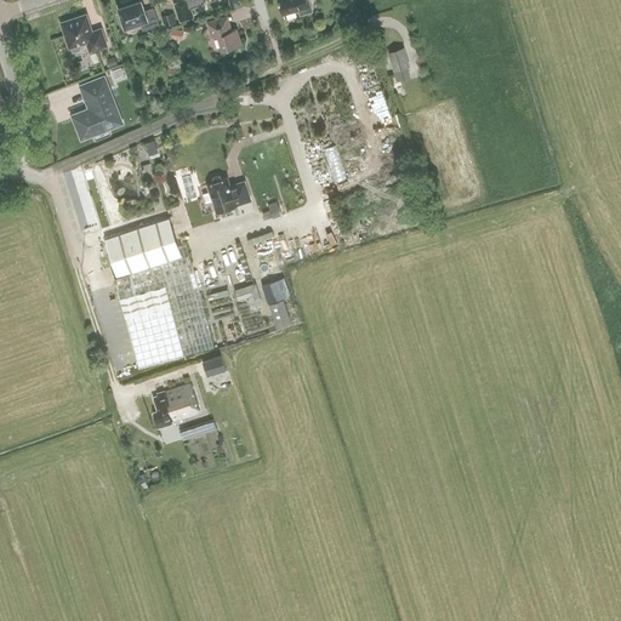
[(124,27),(125,28),(140,22),(143,30),(159,24),(153,9),(144,11),(141,0),(135,3),(132,0),(131,0),(121,4),(123,6),(118,9),(120,16),(118,17),(121,27),(124,27)]
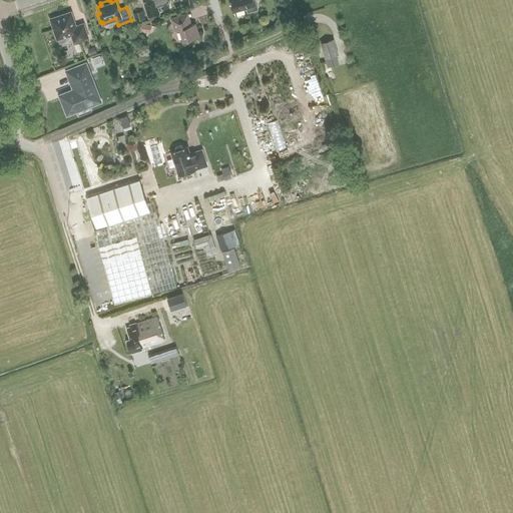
[(151,0),(143,3),(148,19),(160,14),(158,8),(167,5),(169,0),(168,0),(151,0)]
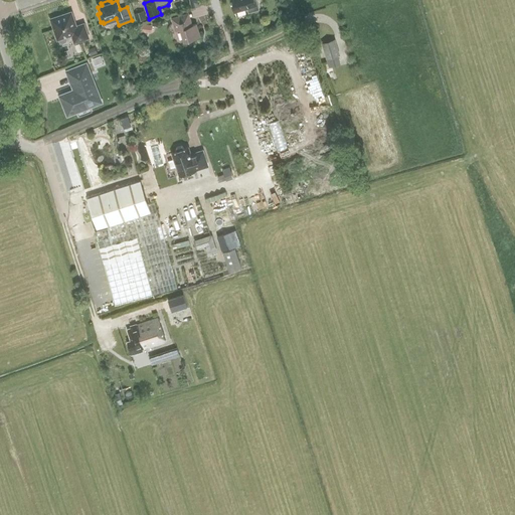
[(230,0),(234,12),(247,9),(248,13),(260,10),(255,0),(230,0)]
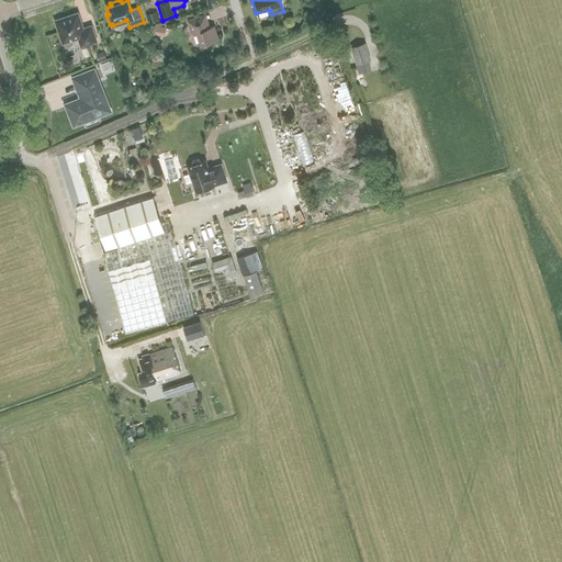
[(157,12),(146,15),(148,24),(159,21),(157,12)]
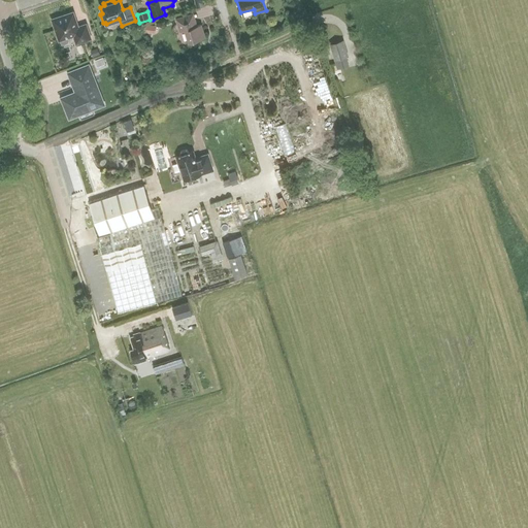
[(68,40),(68,37),(74,36),(76,43),(90,39),(86,26),(78,28),(72,13),(53,20),(59,40),(60,40),(61,42),(64,43),(67,42),(68,40)]
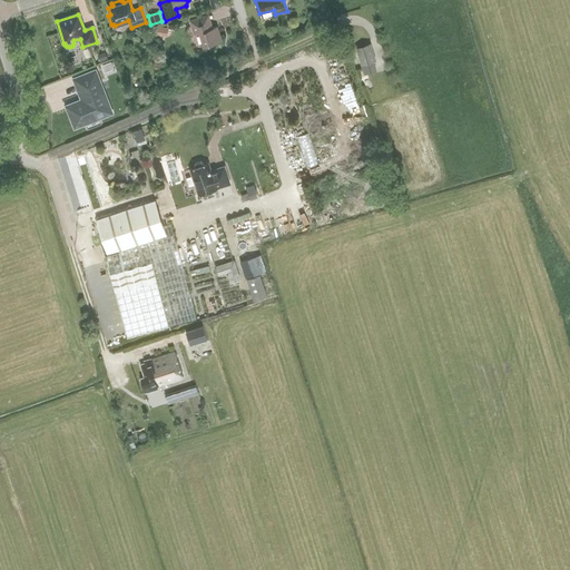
[(204,46),(220,40),(217,27),(212,28),(208,15),(189,20),(194,33),(199,32),(204,46)]
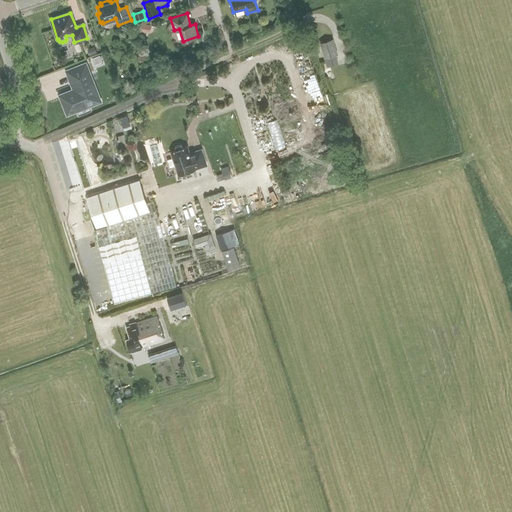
[(151,25),(140,24),(139,31),(150,33),(151,25)]
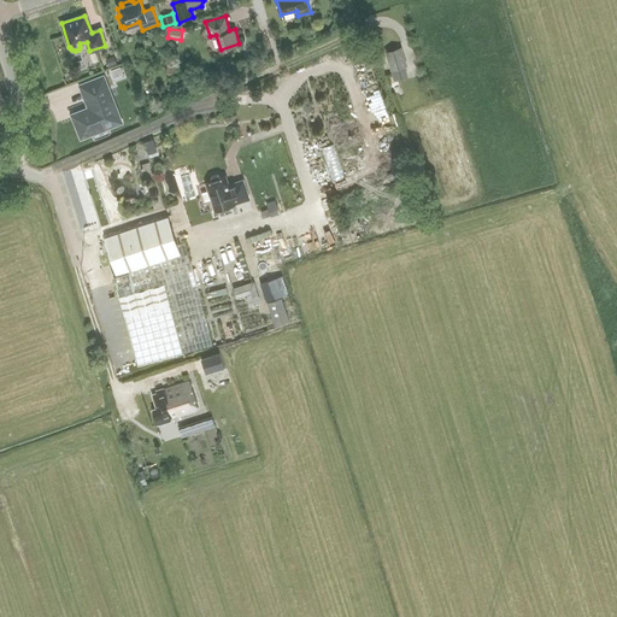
[(385,52),(391,71),(394,81),(407,76),(405,66),(407,66),(401,47),(385,52)]
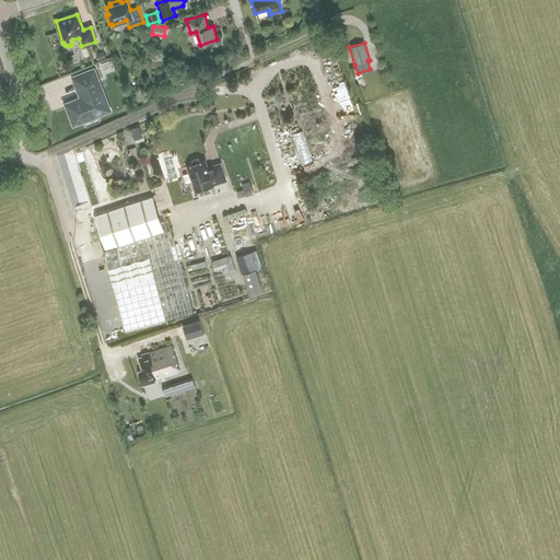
[(106,58),(103,51),(96,54),(98,60),(106,58)]
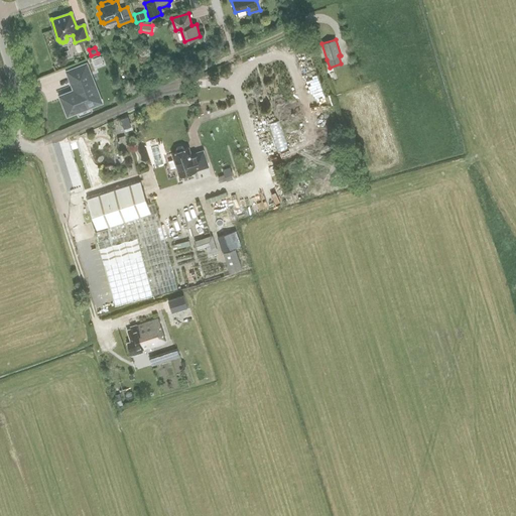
[(68,115),(101,102),(86,65),(68,72),(75,91),(60,97),(68,115)]
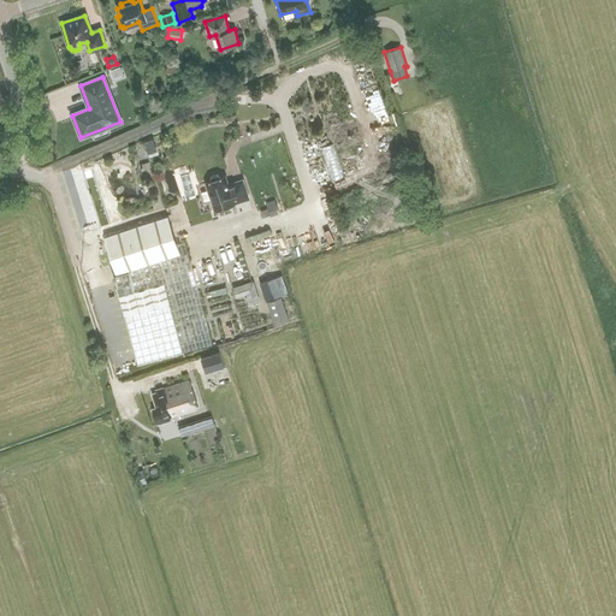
[(157,150),(153,140),(143,142),(148,154),(157,150)]
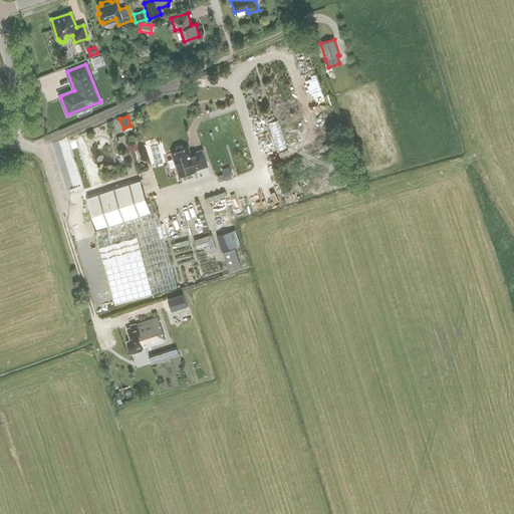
[(269,121),(277,150),(287,147),(279,118),(269,121)]
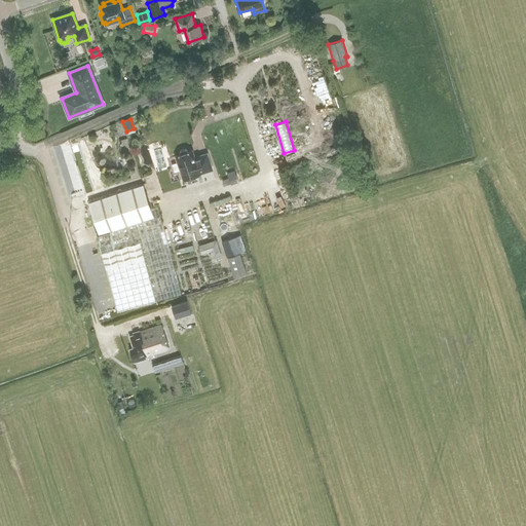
[(175,156),(182,181),(213,171),(208,153),(195,157),(193,151),(187,152),(187,151),(185,150),(181,151),(180,153),(181,154),(175,156)]
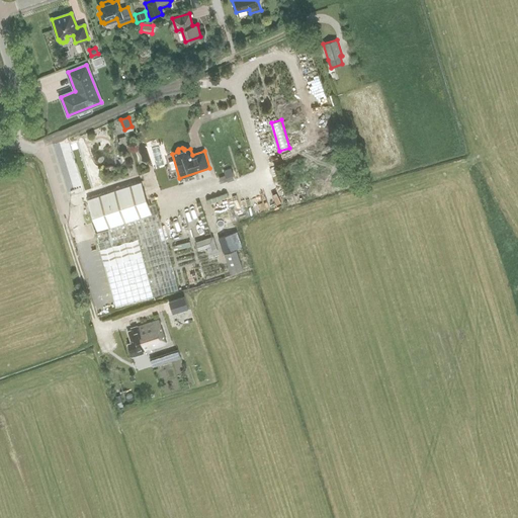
[(226,174),(219,177),(222,183),(235,177),(232,169),(225,172),(226,174)]
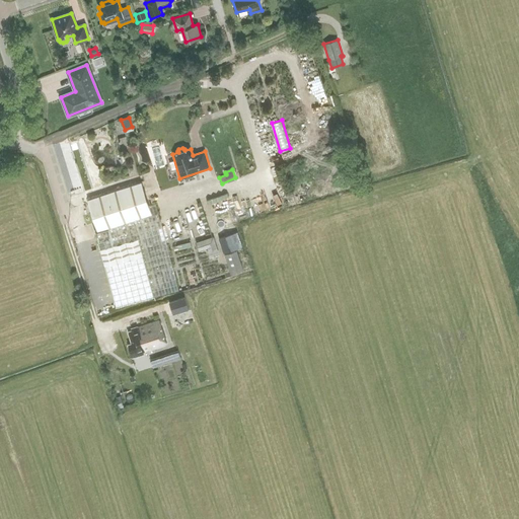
[(98,231),(151,214),(141,182),(88,201),(98,231)]
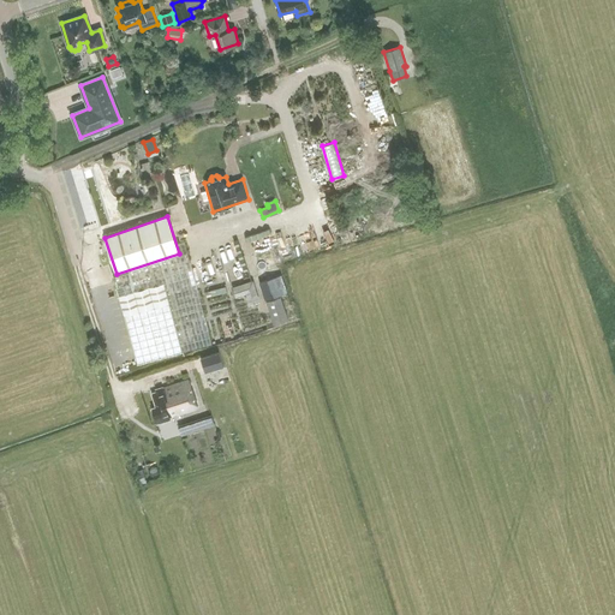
[(266,298),(287,291),(280,273),(258,280),(266,298)]
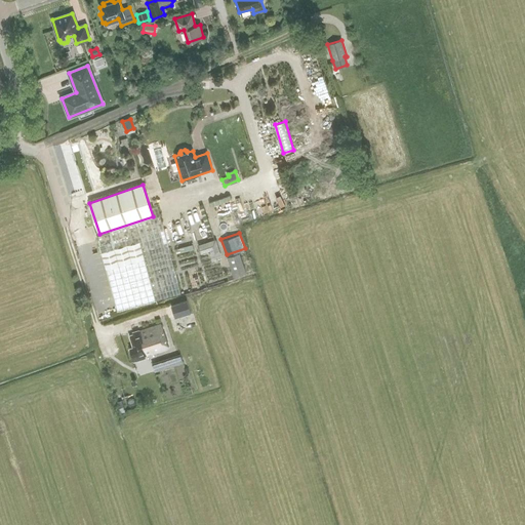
[(215,239),(198,245),(201,254),(209,251),(212,259),(221,257),(215,239)]
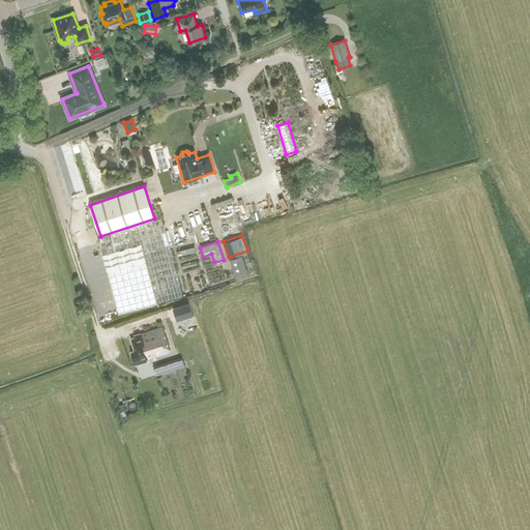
[(101,255),(118,314),(157,303),(141,243),(101,255)]
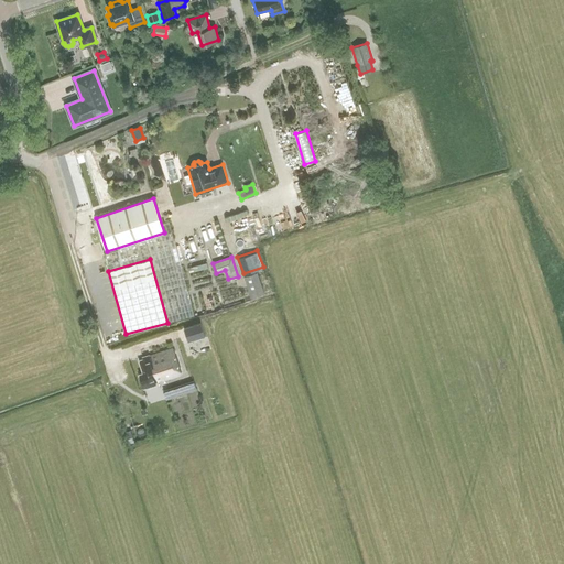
[(243,277),(251,297),(264,293),(257,272),(243,277)]
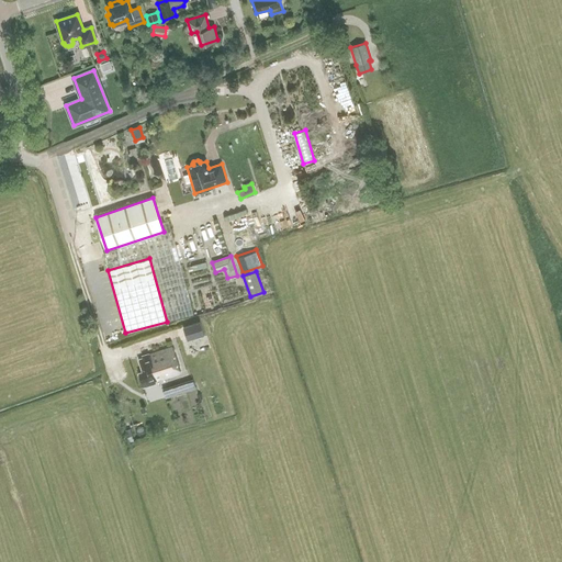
[(194,351),(191,339),(204,335),(200,321),(184,325),(189,337),(182,339),(188,355),(194,351)]
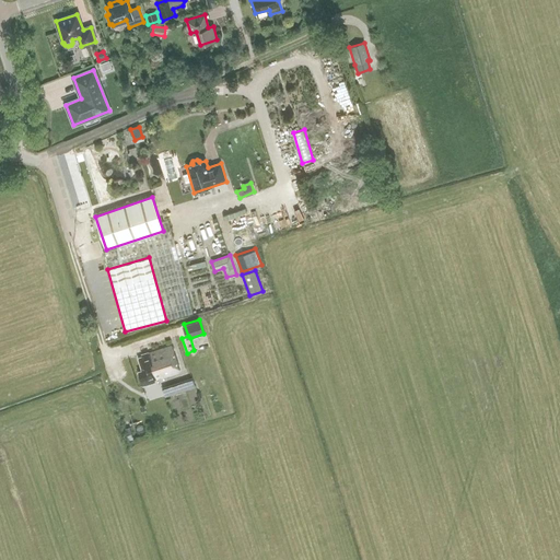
[(161,377),(179,372),(171,346),(142,356),(142,357),(138,359),(142,371),(138,372),(143,386),(155,382),(154,380),(158,378),(158,377),(160,376),(161,377)]
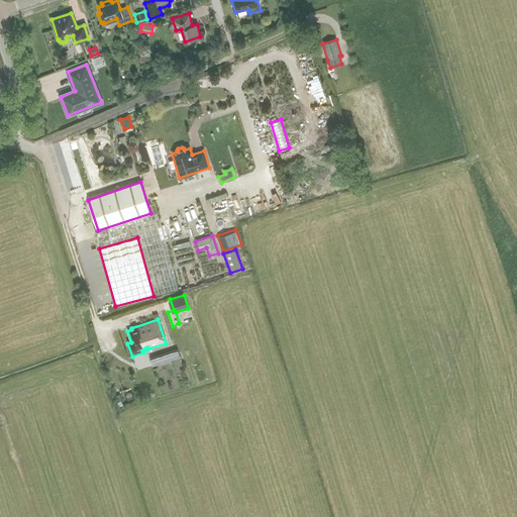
[(177,348),(149,357),(151,366),(180,356),(177,348)]
